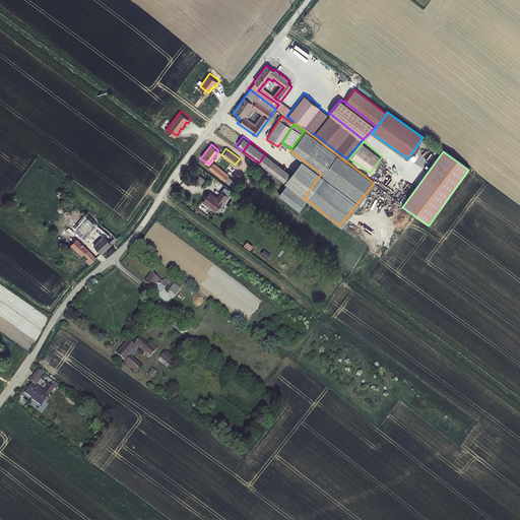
[(259,163),(278,179),(281,181),(283,179),(299,190),(305,182),(288,171),(288,172),(265,153),(259,163)]
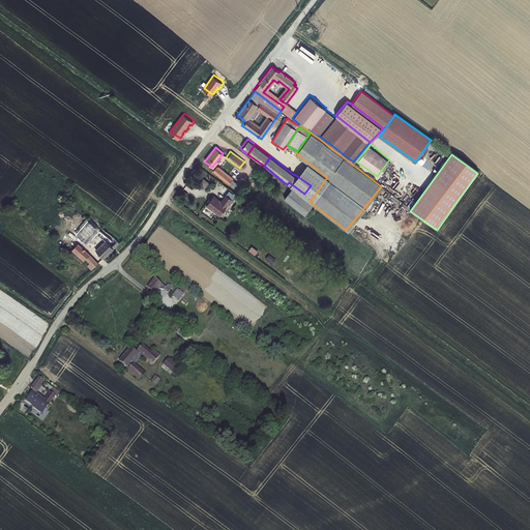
[(216,167),(212,171),(238,189),(241,185),(216,167)]
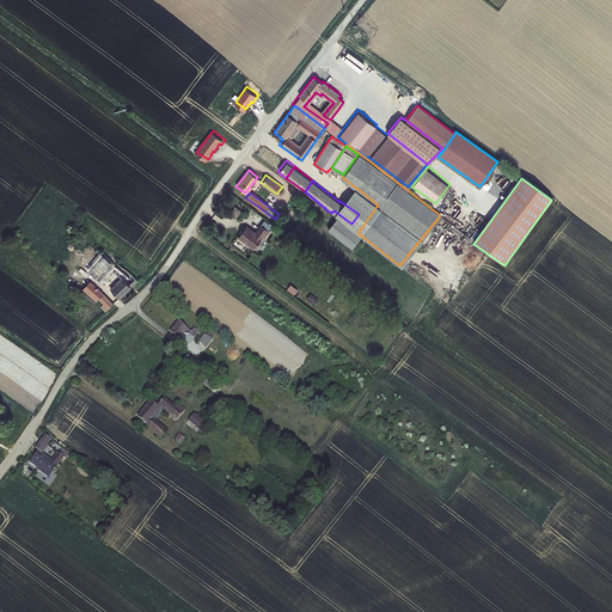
[(352,246),(360,234),(357,233),(336,216),(328,227),(352,246)]
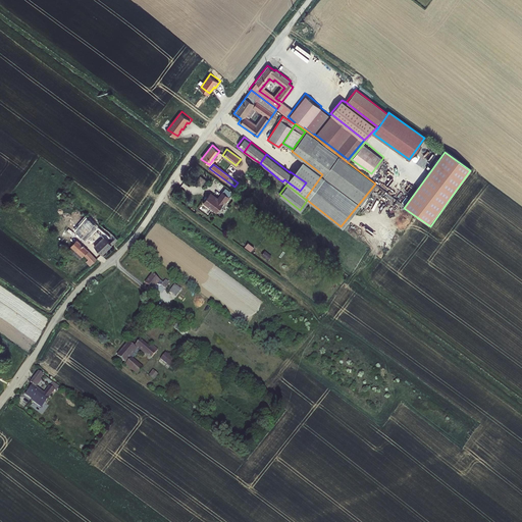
[(231,198),(222,192),(217,199),(215,197),(216,196),(211,193),(204,202),(208,206),(210,205),(213,208),(212,210),(217,213),(220,210),(221,210),(223,208),(222,206),(224,202),(226,203),(231,198)]
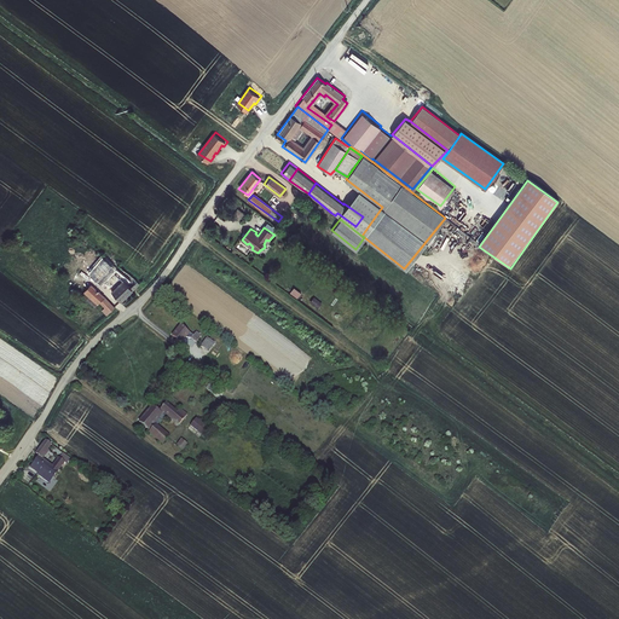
[(105,258),(90,275),(102,284),(113,273),(122,283),(111,293),(121,302),(134,289),(131,285),(137,281),(139,278),(119,264),(116,266),(105,258)]
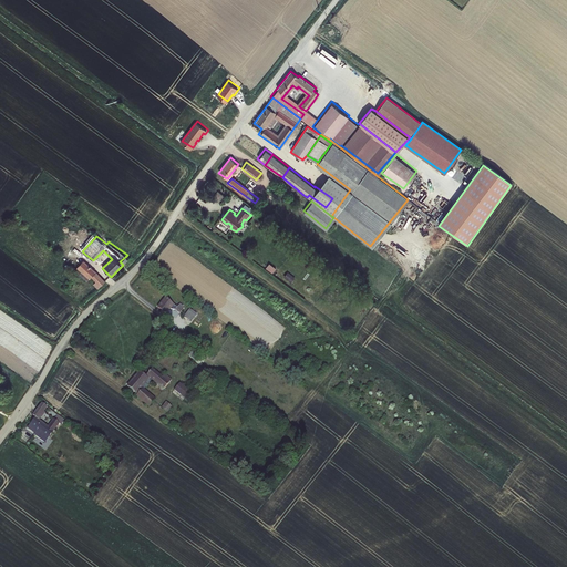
[(93,284),(99,288),(105,281),(90,264),(84,259),(75,267),(86,281),(92,277),(96,281),(93,284)]
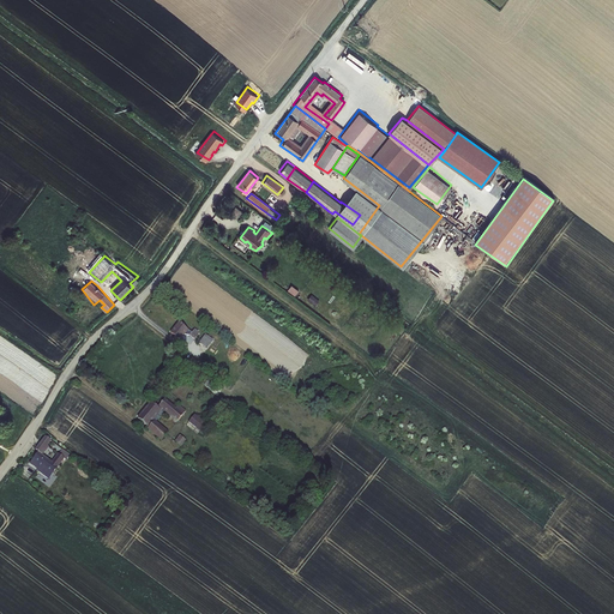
[(292,284),(288,292),(295,296),(299,288),(292,284)]
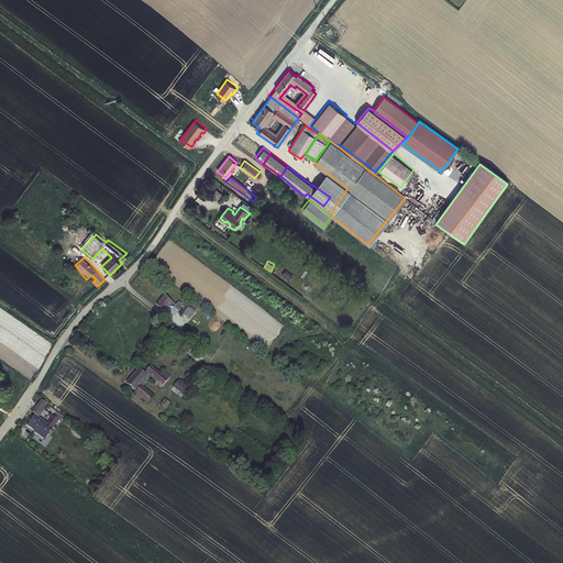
[(283,275),(289,280),(293,276),(286,271),(283,275)]
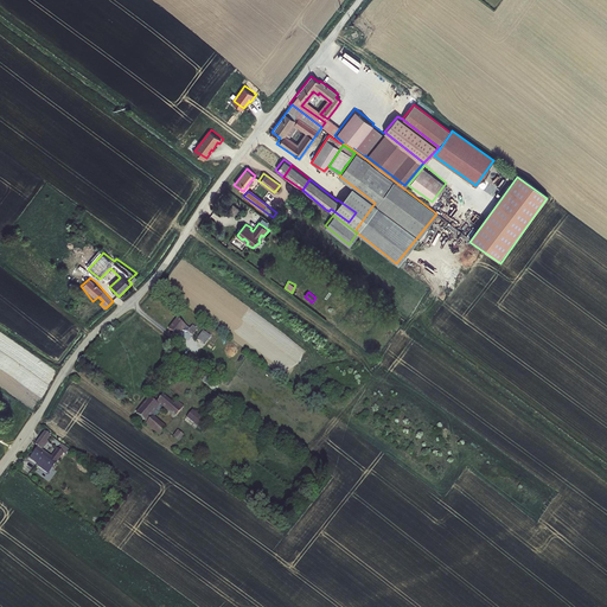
[(187,334),(193,325),(191,323),(189,326),(176,318),(168,327),(176,334),(180,328),(187,334)]
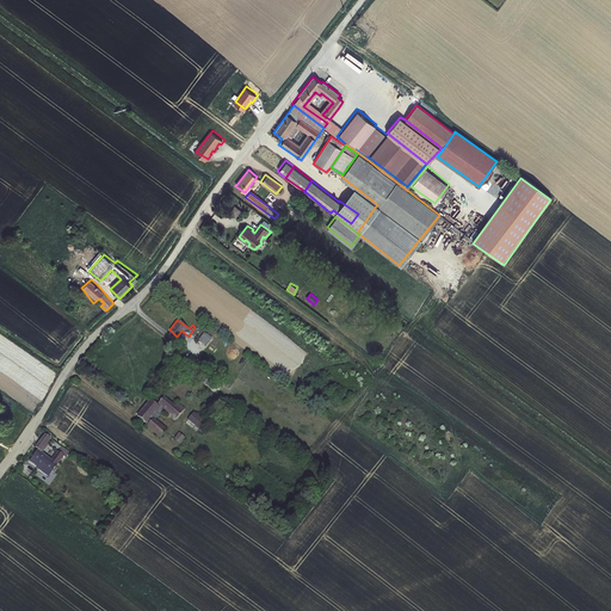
[(198,340),(207,347),(213,339),(205,332),(198,340)]
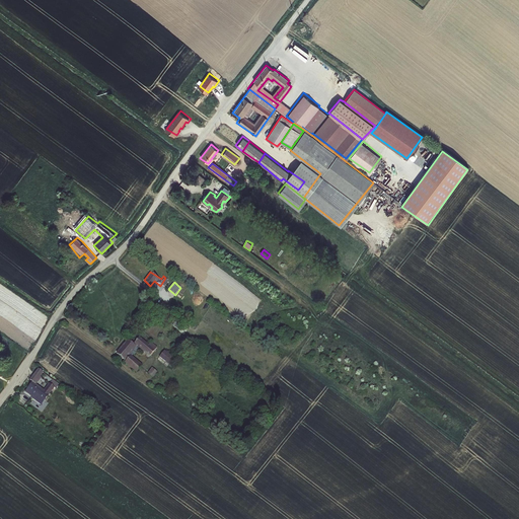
[(139,336),(133,342),(148,354),(156,345),(150,340),(148,343),(139,336)]
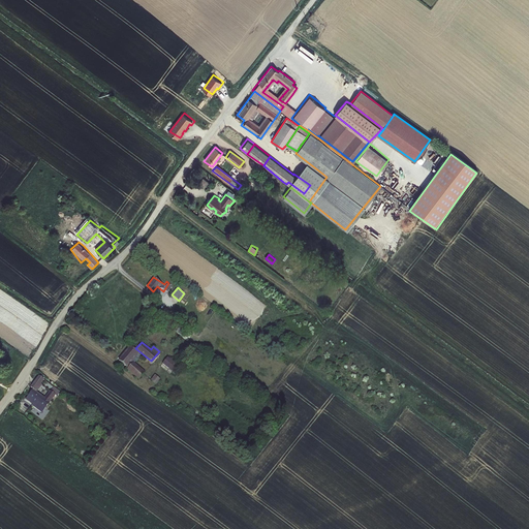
[(129,346),(119,359),(127,365),(137,352),(129,346)]
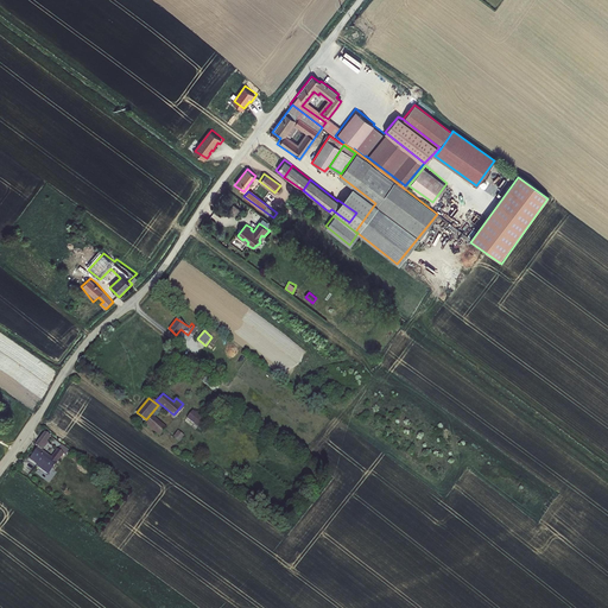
[(187,439),(204,417),(189,405),(171,428),(173,430),(184,438),(187,439)]
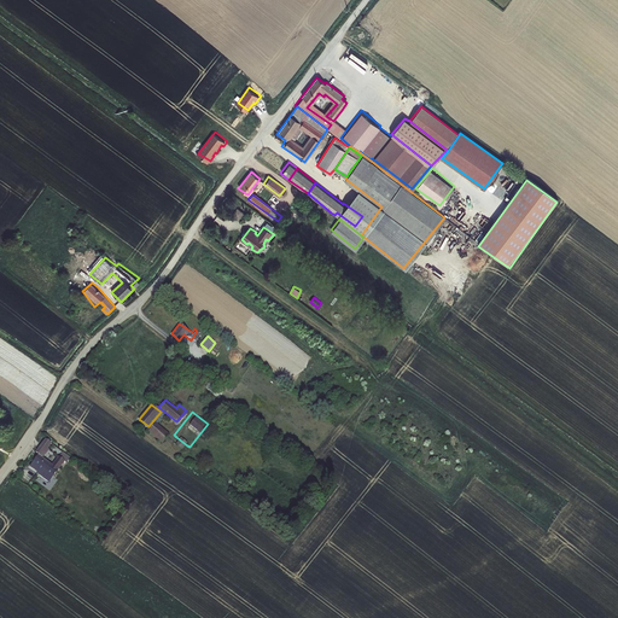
[(156,423),(150,430),(162,441),(169,432),(156,423)]
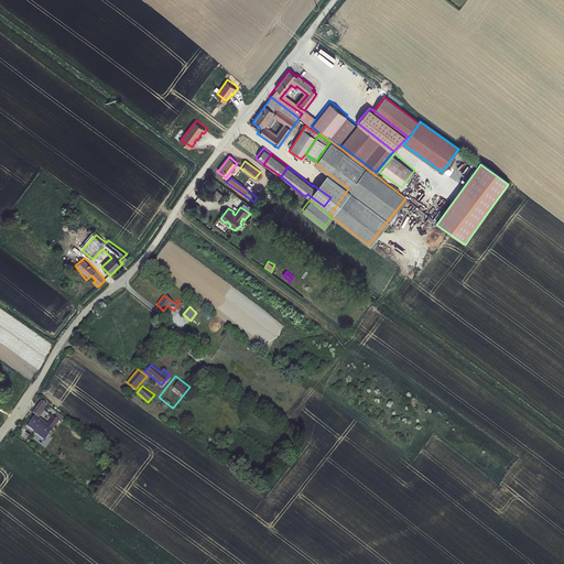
[(171,407),(161,399),(158,403),(167,411),(171,407)]
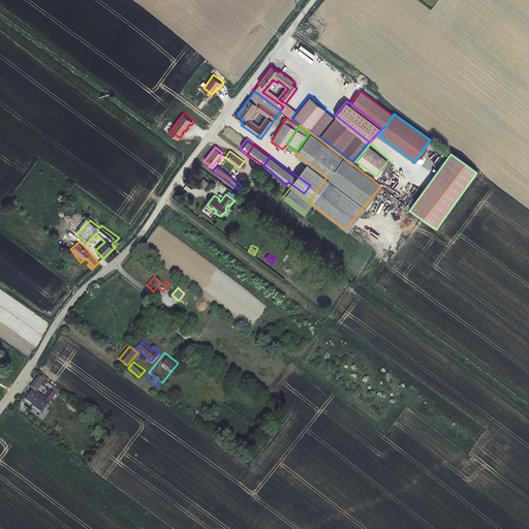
[(51,391),(45,398),(51,402),(59,390),(39,375),(32,385),(38,390),(42,384),(51,391)]
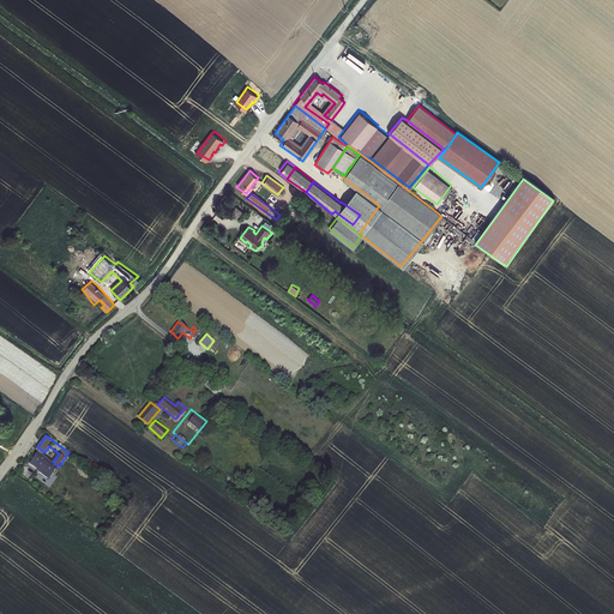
[(37,451),(32,458),(38,463),(54,474),(59,467),(53,462),(37,451)]
